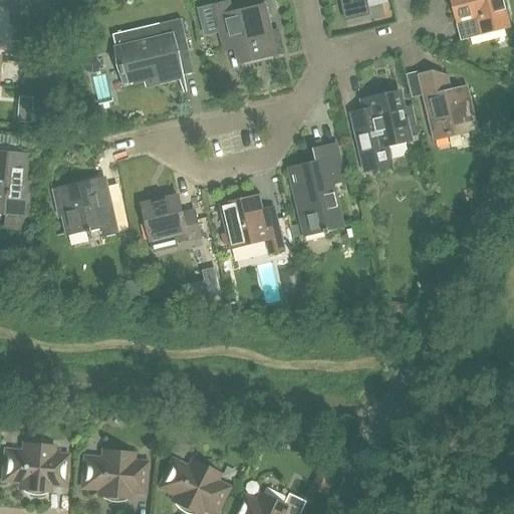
[(452,0),(463,40),(511,28),(503,0),(452,0)]
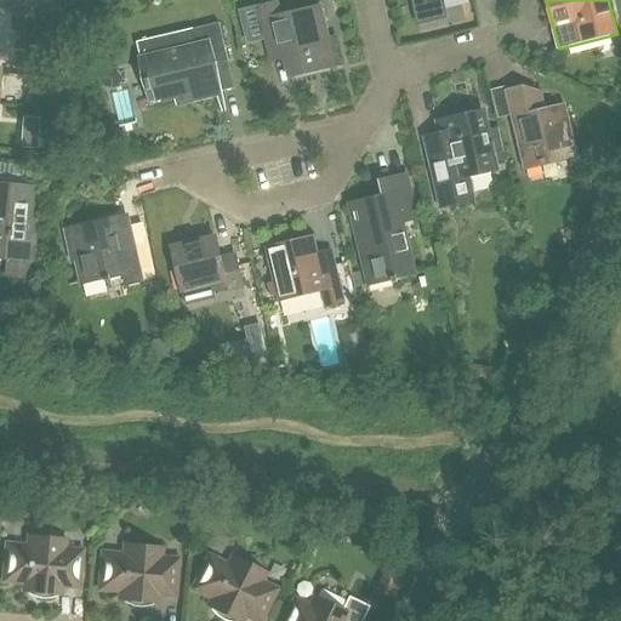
[(288,78),(343,64),(337,39),(329,41),(322,7),(281,17),(278,3),(258,6),(272,63),(284,61),(288,78)]
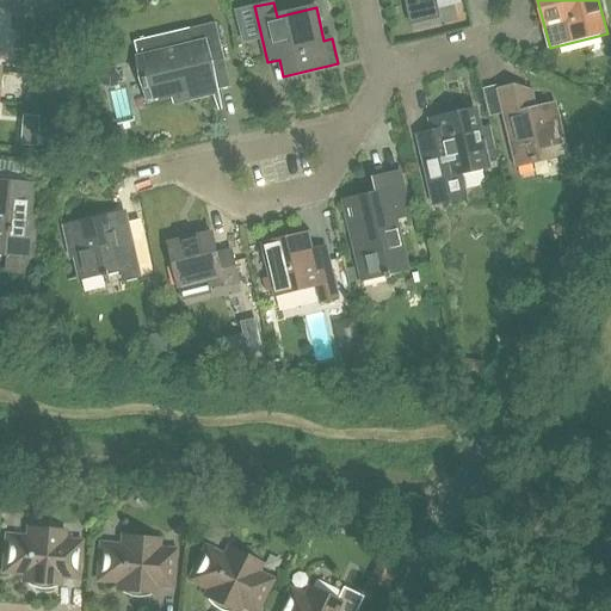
[(217,20),(190,28),(136,39),(150,102),(192,92),(193,97),(218,91),(213,61),(226,59),(217,20)]
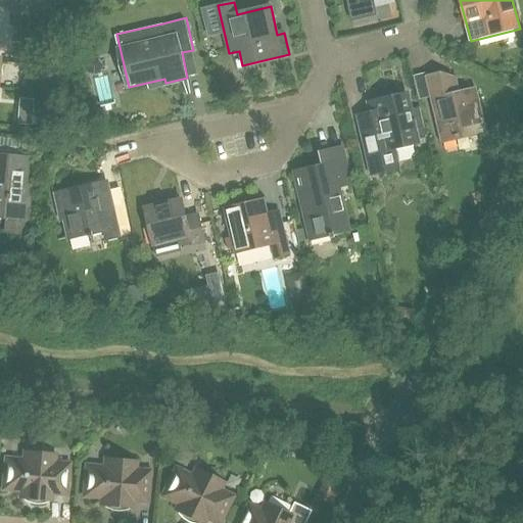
[(443,75),(427,79),(441,143),(461,138),(460,136),(484,131),(475,90),(460,93),(461,97),(449,99),(443,75)]
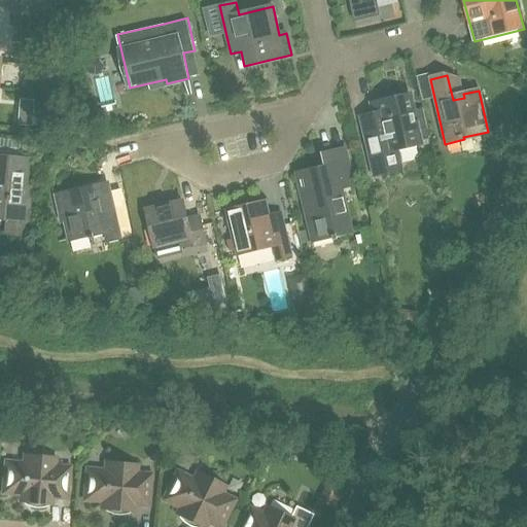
[(375,112),(362,115),(365,132),(376,176),(401,170),(396,149),(420,144),(420,142),(431,139),(424,108),(413,110),(410,95),(373,103),(375,112)]
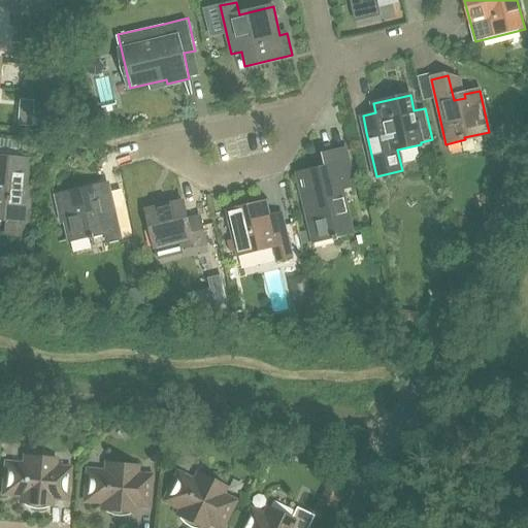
[(33,113),(18,112),(17,128),(32,129),(33,113)]
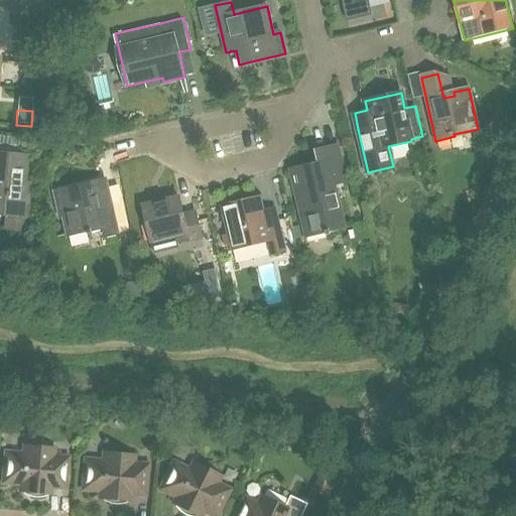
[(320,163),(290,170),(306,236),(345,227),(335,185),(347,182),(339,146),(317,151),(320,163)]
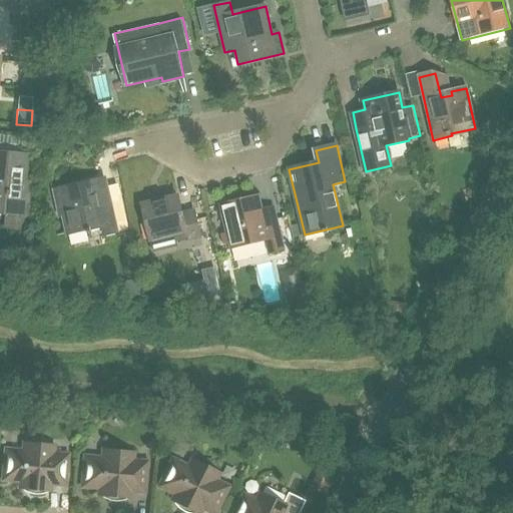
[(0,212),(6,213),(4,229),(27,231),(31,197),(32,188),(25,187),(29,155),(17,153),(0,151),(0,212)]
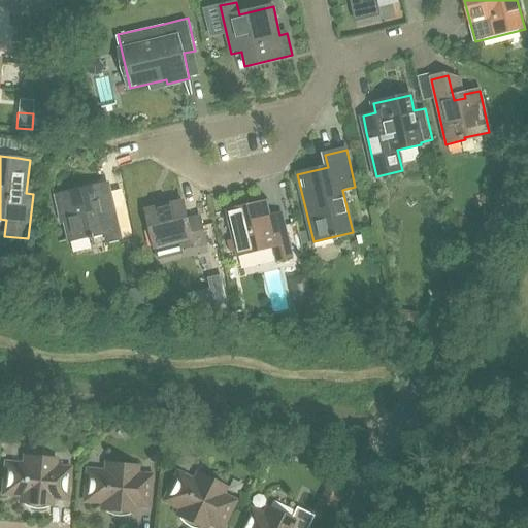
[(96,187),(56,196),(62,222),(65,221),(70,240),(90,236),(90,239),(106,235),(107,241),(121,238),(110,194),(98,197),(96,187)]
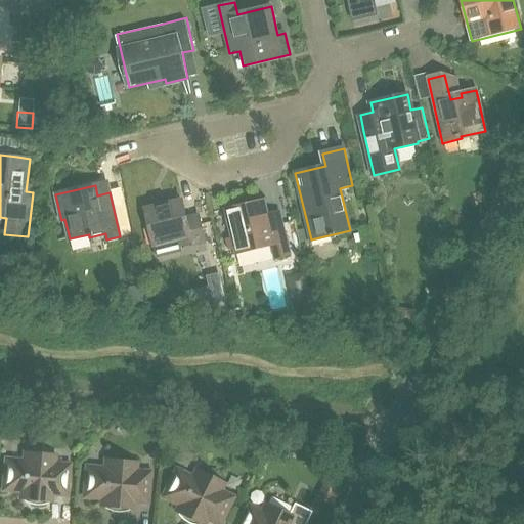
[(182,200),(146,208),(158,257),(182,252),(181,248),(191,245),(206,242),(199,215),(186,218),(182,200)]
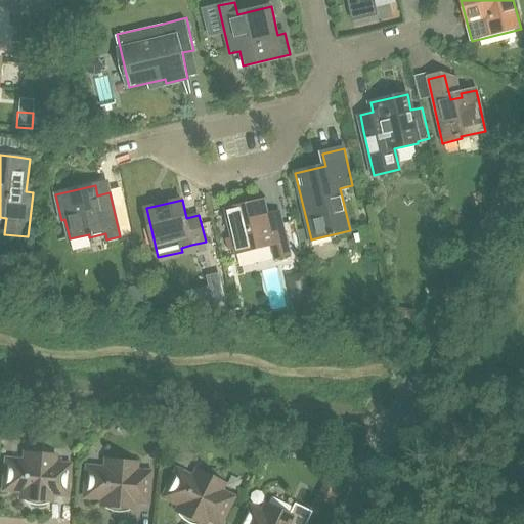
[(290,255),(282,221),(269,224),(264,200),(225,209),(234,253),(271,246),(274,258),(290,255)]
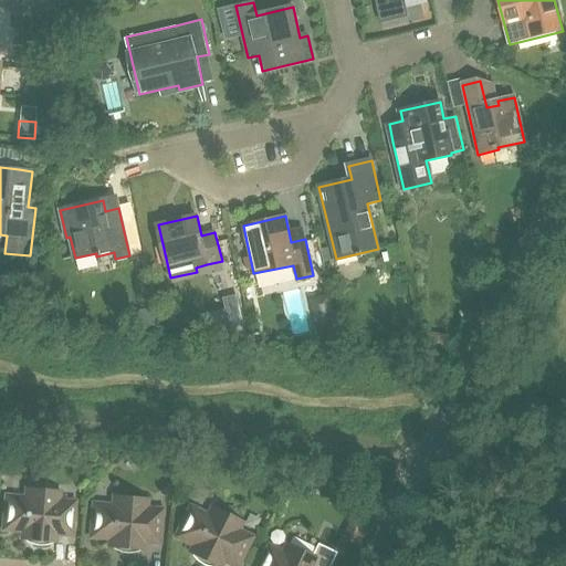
[(226,308),(229,326),(231,335),(249,331),(241,293),(222,297),(226,308)]
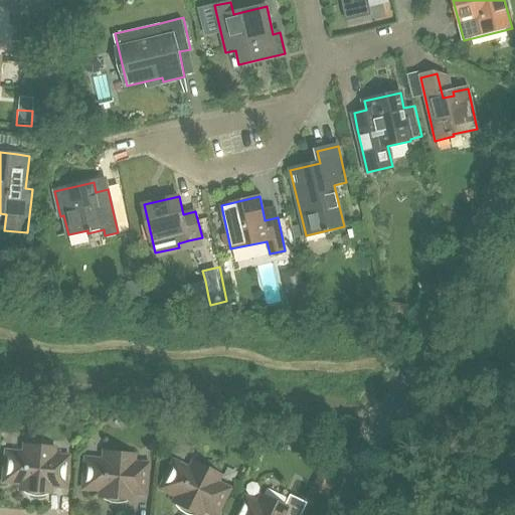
[(306,296),(300,268),(282,273),(289,300),(292,300),(295,311),(307,308),(304,297),(306,296)]
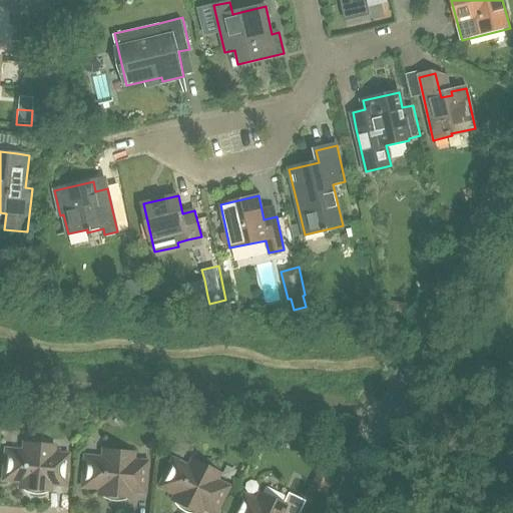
[(65,486),(67,455),(53,454),(54,446),(23,443),(22,451),(5,450),(2,481),(20,482),(19,489),(50,492),(51,485),(65,486)]
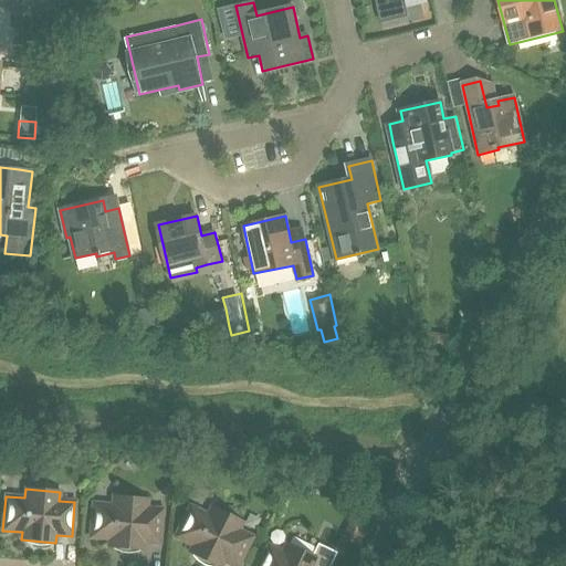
[(108,547),(143,549),(144,543),(159,544),(163,510),(147,509),(147,500),(113,496),(112,505),(93,503),(90,538),(109,540),(108,547)]
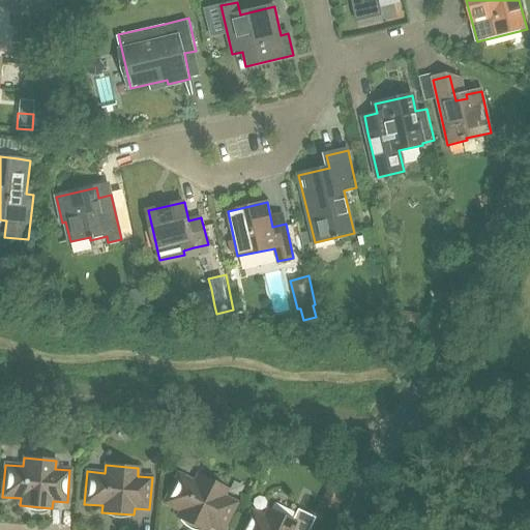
[(206,529),(209,526),(217,529),(223,529),(236,503),(224,497),(227,490),(198,475),(194,482),(178,474),(164,503),(180,511),(177,518),(202,529),(206,529)]
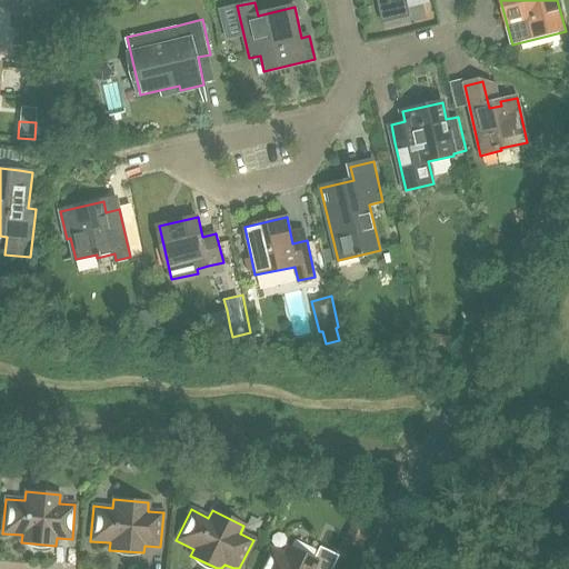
[(270,548),(259,568),(331,568),(338,556),(319,547),(312,559),(288,547),(283,555),(270,548)]
